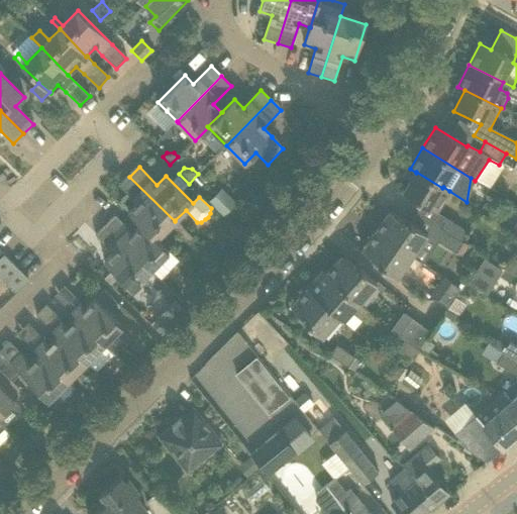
[(416,172),(416,173),(404,193),(436,213),(449,191),(443,187),(442,188),(416,172)]
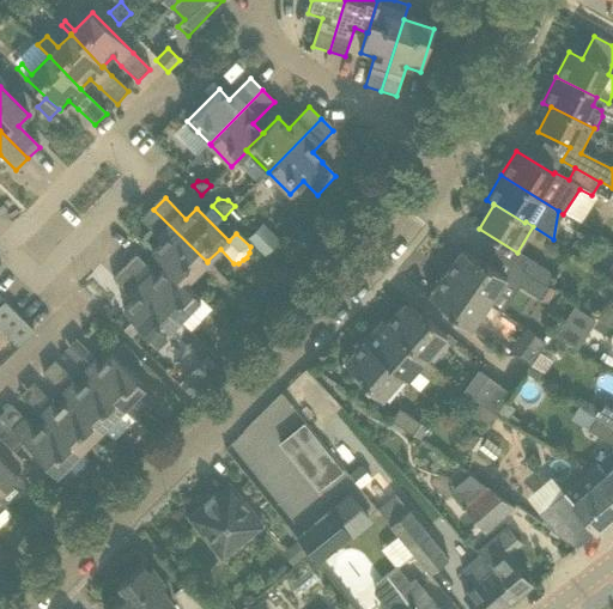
[(217,272),(207,261),(207,262),(153,209),(141,221),(163,242),(152,253),(168,268),(168,267),(184,285),(186,284),(202,267),(211,276),(217,272)]
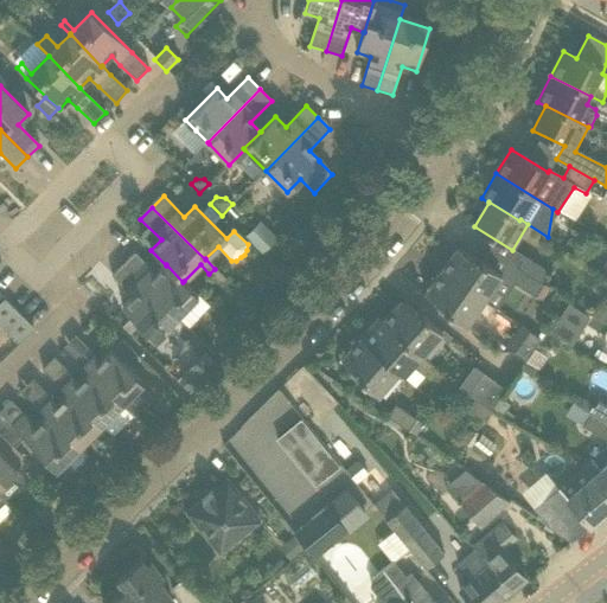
[(261,222),(246,237),(263,255),(279,239),(261,222)]
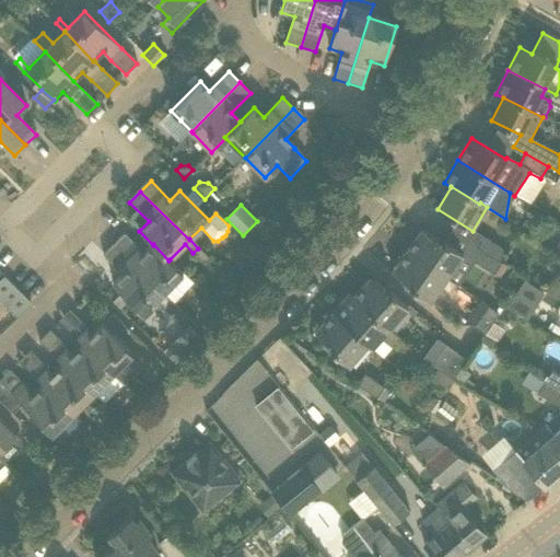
[(446,279),(447,278),(459,286),(475,264),(440,240),(439,242),(422,230),(407,252),(446,279)]
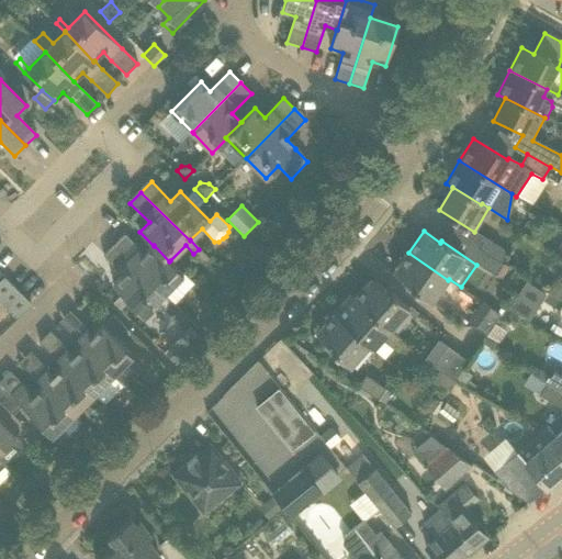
[(164,295),(184,275),(183,275),(170,260),(169,261),(154,245),(154,246),(145,255),(125,235),(115,245),(164,295)]
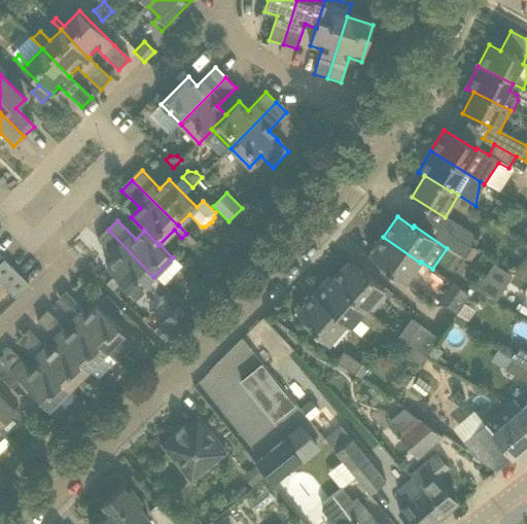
[(476,237),(455,224),(449,234),(470,247),(476,237)]
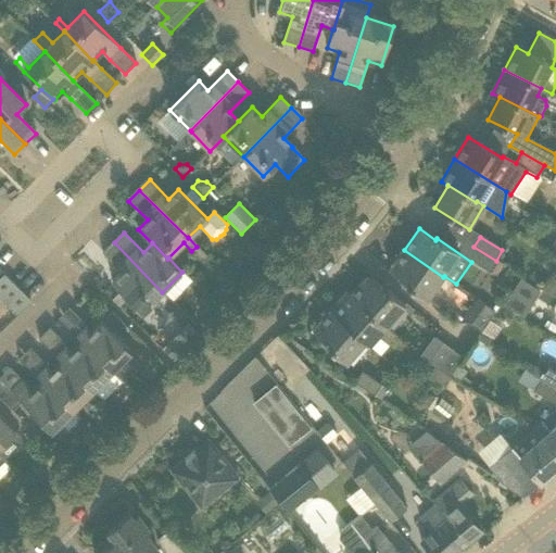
[(112,283),(141,312),(158,296),(172,309),(175,305),(162,292),(114,242),(102,254),(122,274),(112,283)]
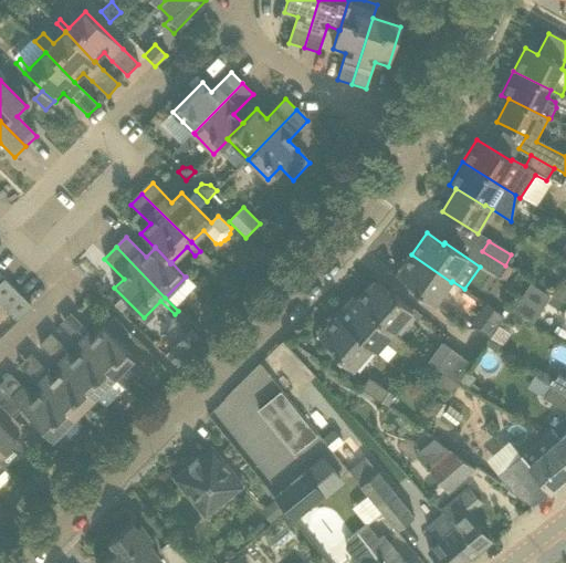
[(482,251),(474,261),(504,281),(512,270),(505,266),(482,251)]
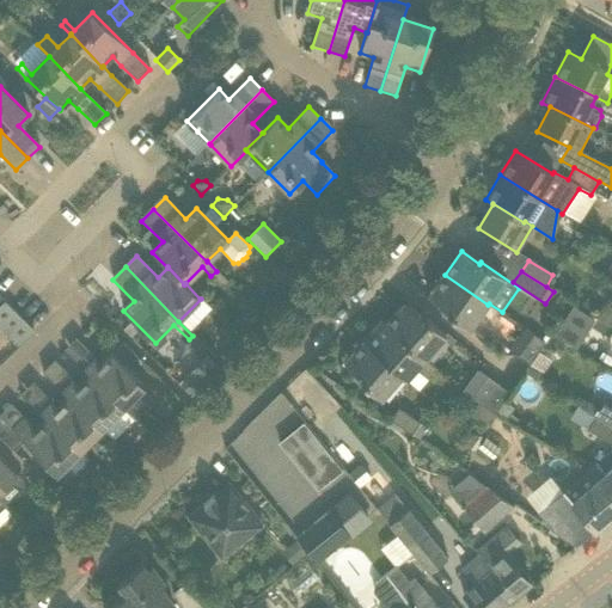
[(445,275),(428,298),(447,311),(445,313),(470,330),(488,305),(445,275)]
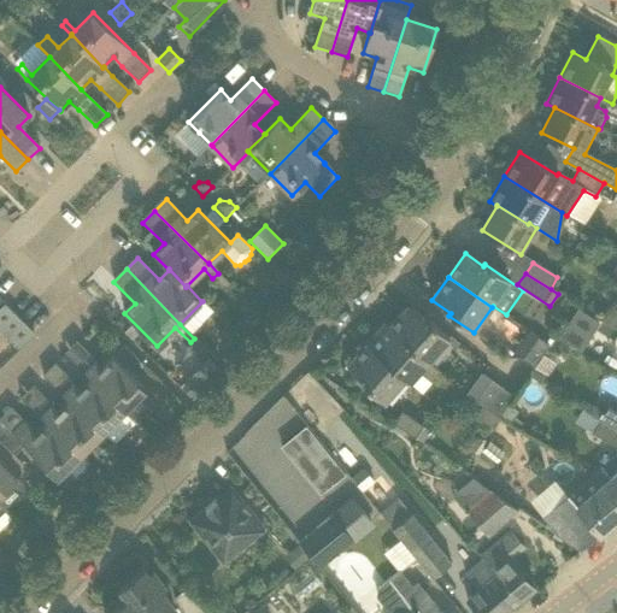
[(36,332),(6,304),(0,308),(0,324),(22,346),(36,332)]
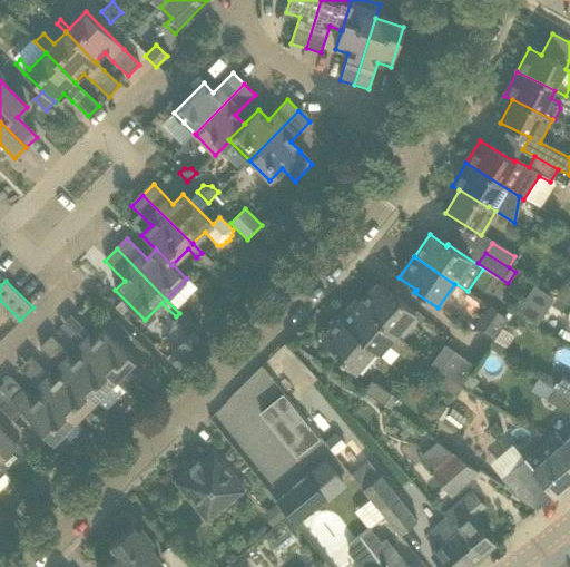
[(394,295),(393,297),(377,283),(360,303),(355,299),(355,300),(395,336),(396,335),(413,316),(421,323),(425,319),(418,312),(415,314),(394,295)]
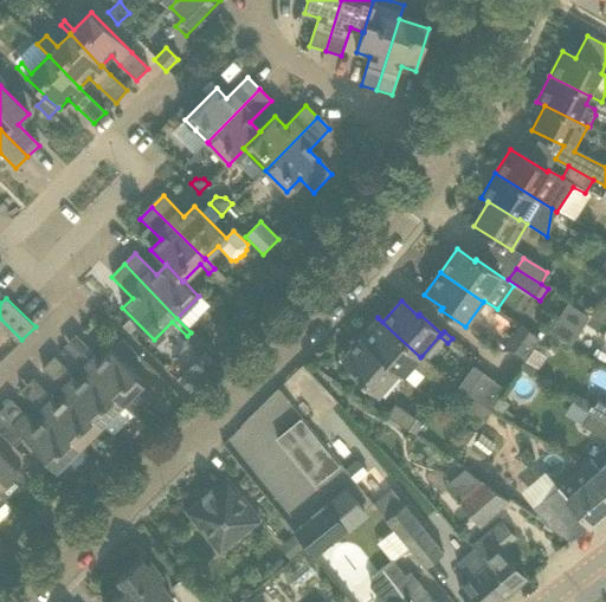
[(565,303),(550,335),(575,345),(590,314),(565,303)]
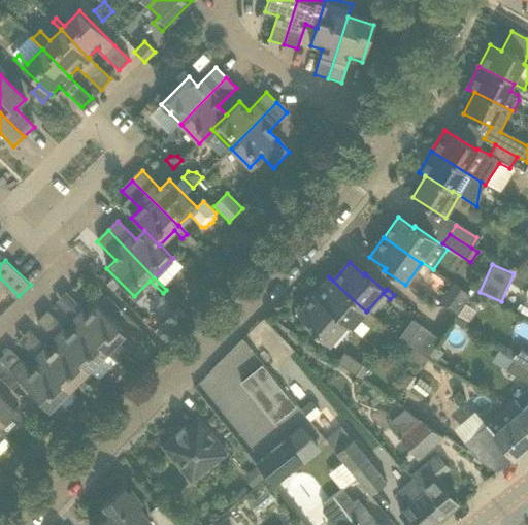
[(366,312),(329,277),(312,295),(347,326),(351,329),(359,319),(370,328),(376,319),(367,310),(366,312)]
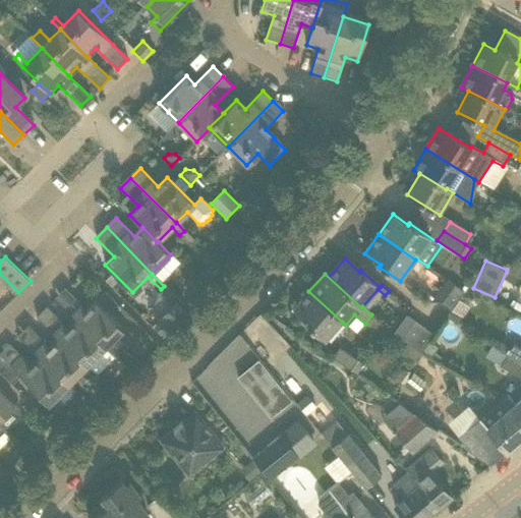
[(464,293),(455,286),(443,304),(452,310),(464,293)]
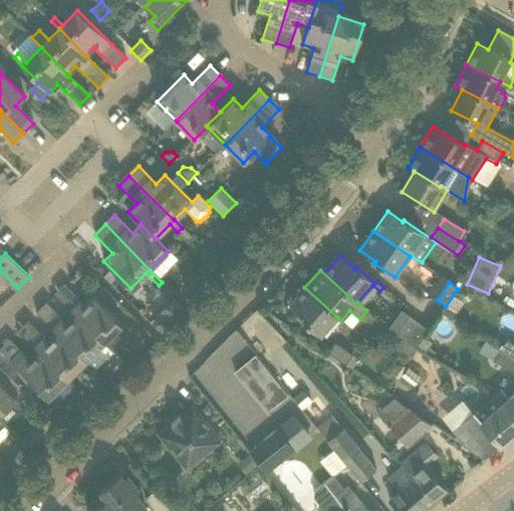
[(455,313),(462,303),(470,302),(474,296),(473,289),(463,282),(458,289),(456,292),(446,306),(455,313)]
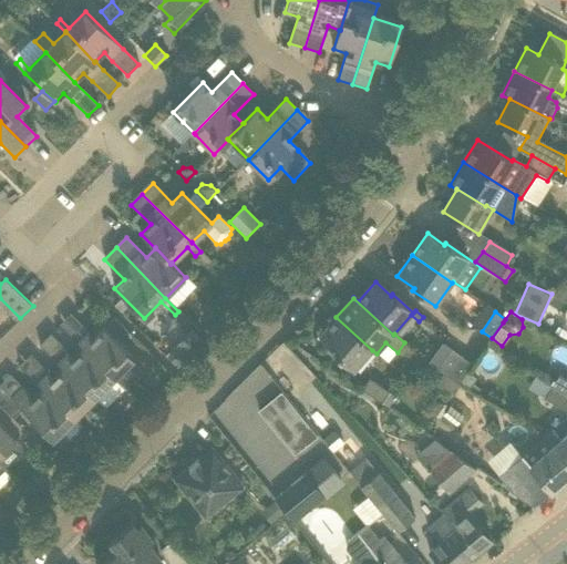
[(372,350),(336,317),(319,337),(334,350),(332,352),(353,371),(372,350)]
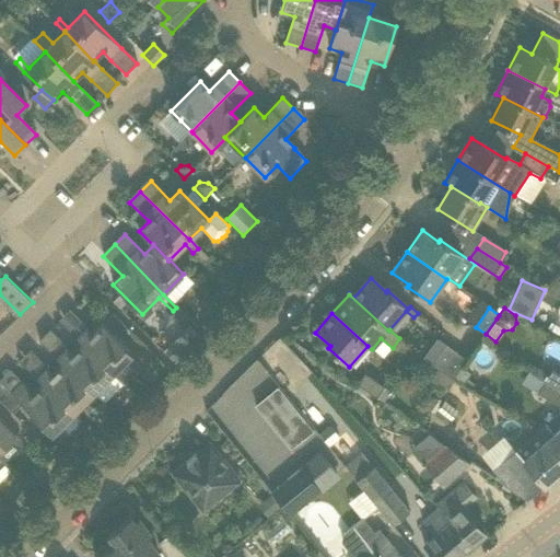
[(116,337),(125,327),(113,315),(103,324),(116,337)]
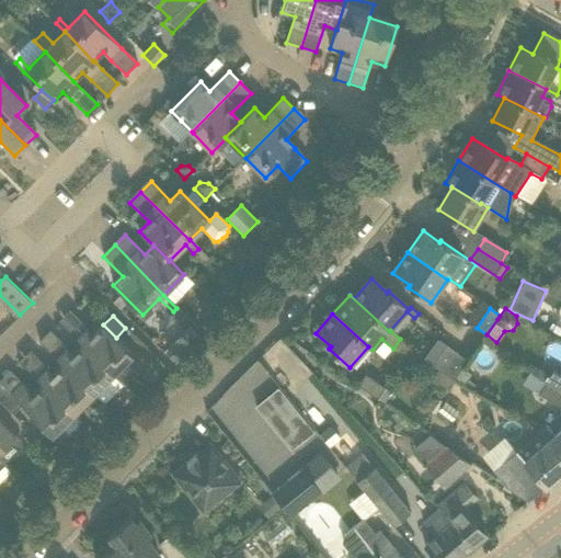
[(208,338),(218,328),(210,320),(201,330),(208,338)]
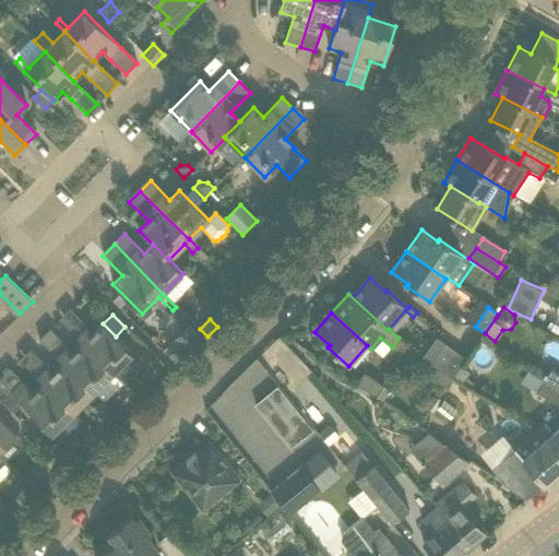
[(75,339),(82,344),(111,374),(113,373),(132,353),(116,336),(103,323),(93,333),(86,327),(75,339)]
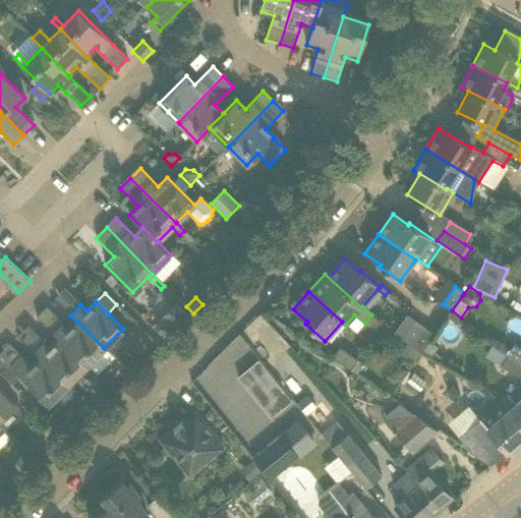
[(85,366),(87,365),(97,377),(115,358),(105,347),(104,348),(76,321),(68,329),(47,308),(37,319),(58,340),(58,339),(85,366)]
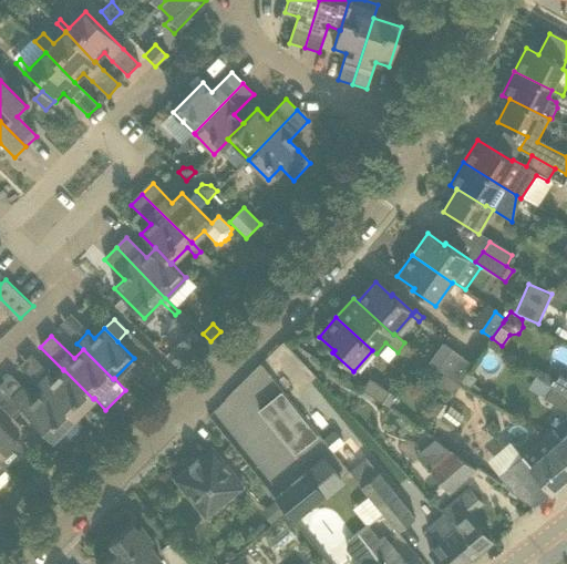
[(447,378),(462,358),(442,344),(430,362),(445,373),(444,376),(447,378)]
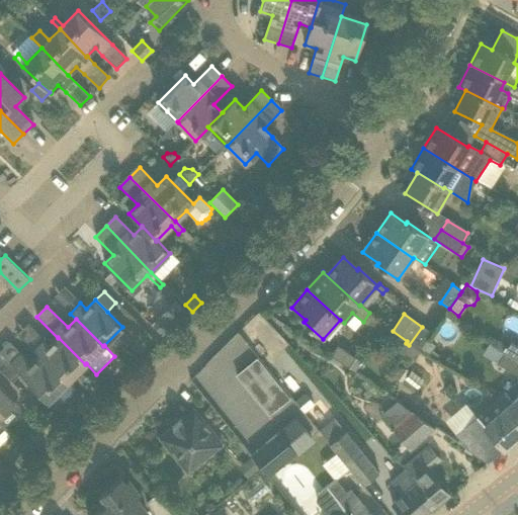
[(166,334),(162,330),(155,323),(152,327),(159,334),(162,337),(166,334)]
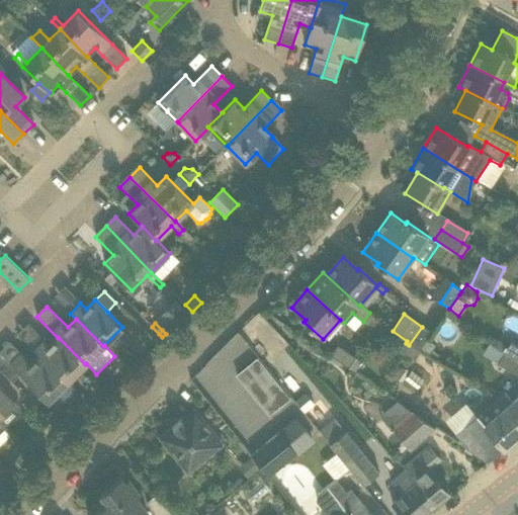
[(409,345),(406,343),(399,352),(413,362),(420,351),(419,351),(427,341),(432,333),(422,327),(409,345)]
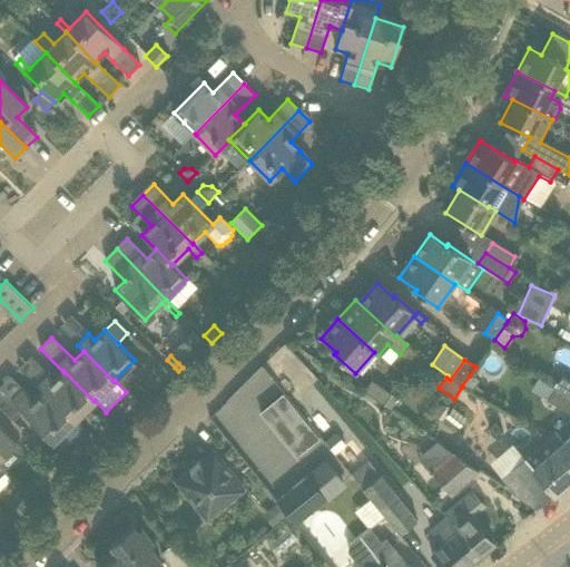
[(37,385),(35,384),(43,392),(74,422),(94,401),(64,371),(64,372),(55,381),(48,374),(37,385)]
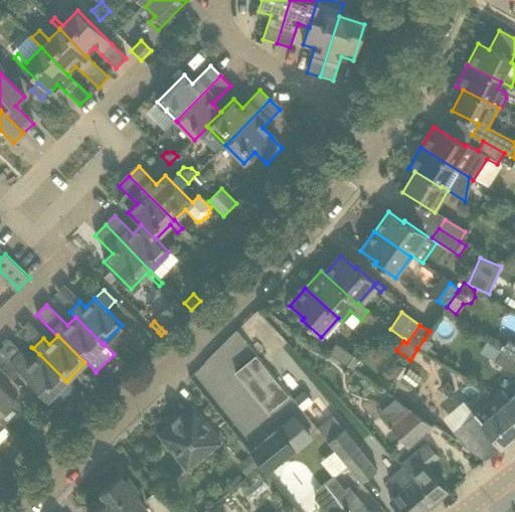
[(416,349),(417,349),(425,355),(433,344),(424,339),(416,349)]
